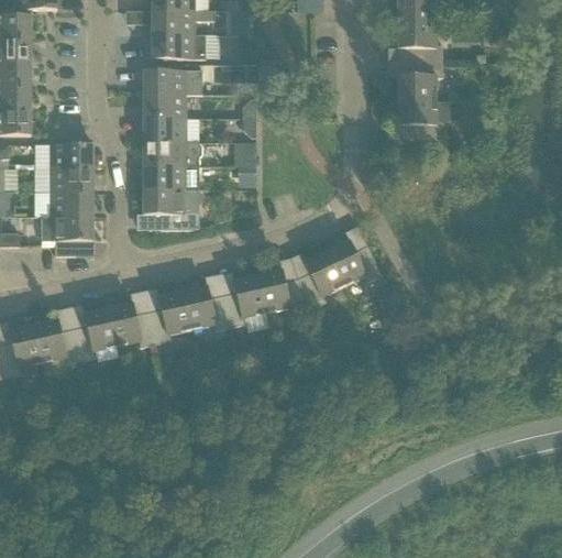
[(152,0),(152,9),(195,9),(208,9),(208,0),(152,0)]
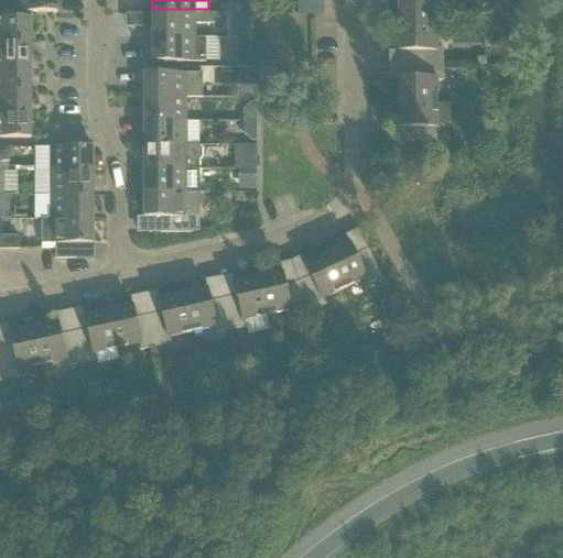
[(224,9),(242,9),(238,0),(224,0),(224,9)]
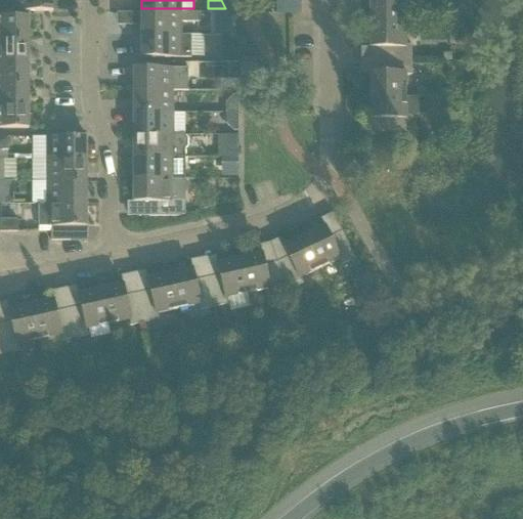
[(406,20),(406,0),(412,0),(371,0),(371,20),(406,20)]
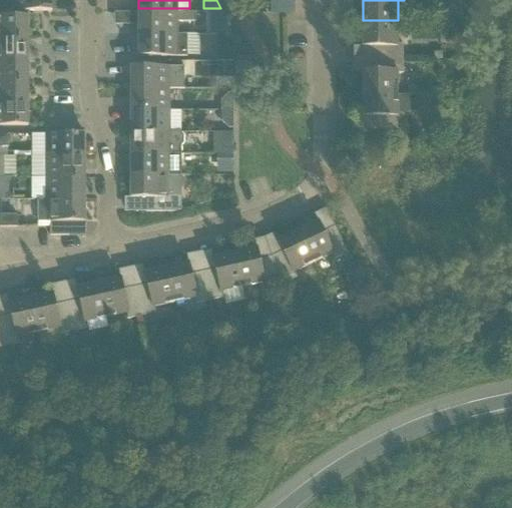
[(195,8),(177,8),(138,8),(138,30),(177,30),(177,17),(195,17),(195,8)]
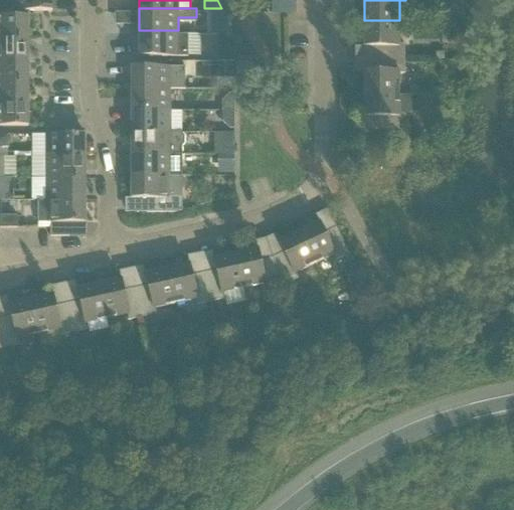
[(0,34),(28,34),(28,12),(0,11),(0,34)]
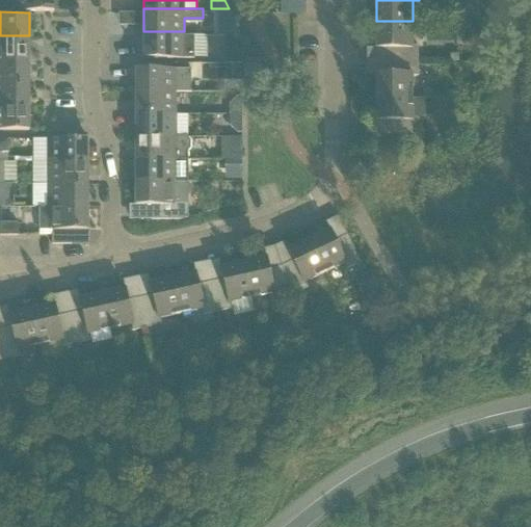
[(240,31),(235,20),(235,19),(234,19),(218,19),(218,32),(226,32),(240,31)]
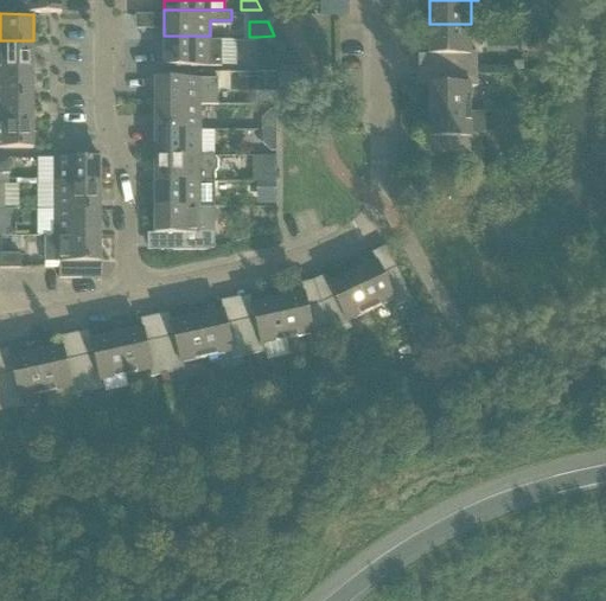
[(471,48),(471,24),(429,24),(429,50),(442,50),(442,65),(478,65),(478,48),(471,48)]
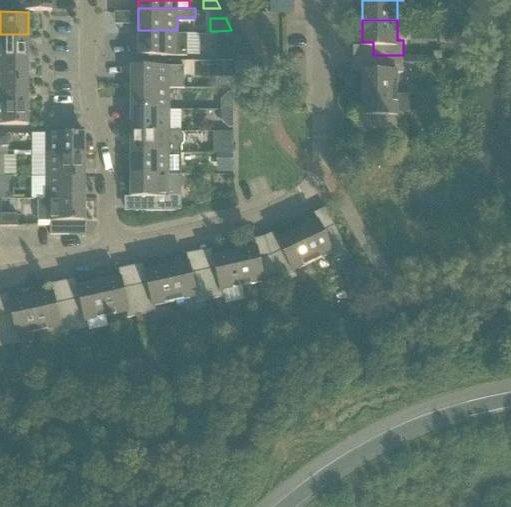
[(177,30),(138,30),(138,52),(186,52),(186,30),(177,30)]
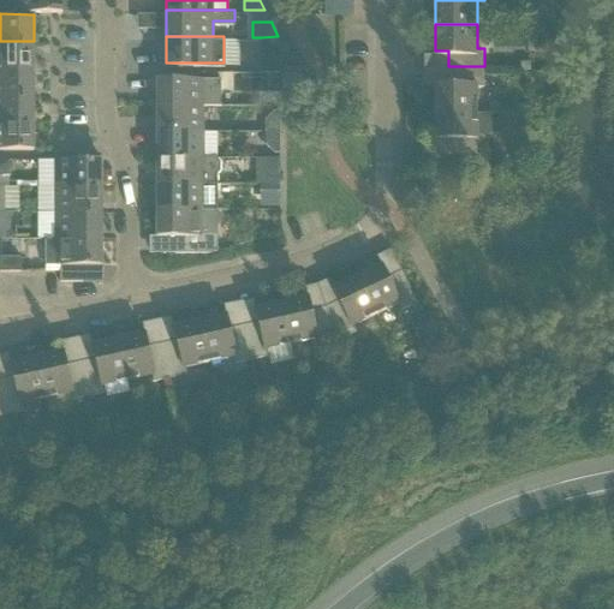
[(260,67),(279,67),(278,36),(261,37),(260,67)]
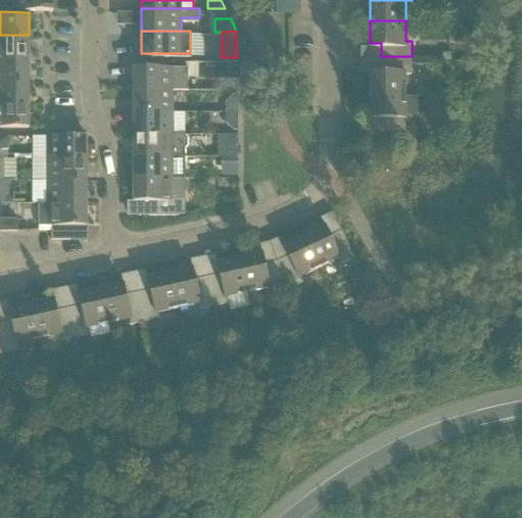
[(0,56),(29,57),(29,35),(0,35),(0,56)]
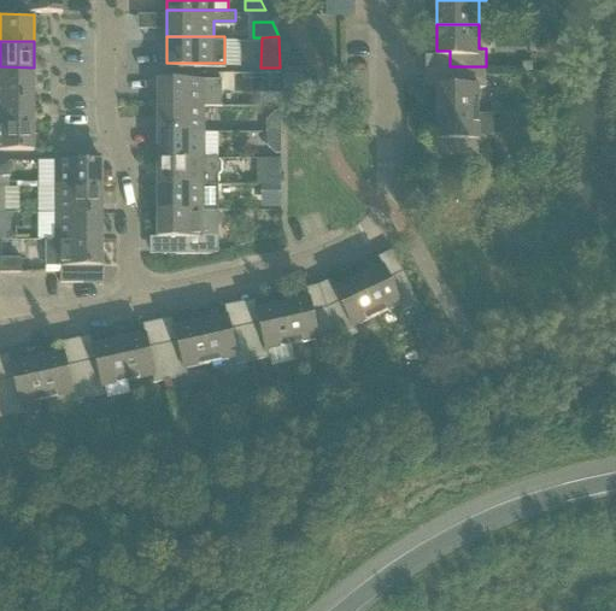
[(0,93),(34,93),(34,68),(0,66),(0,93)]
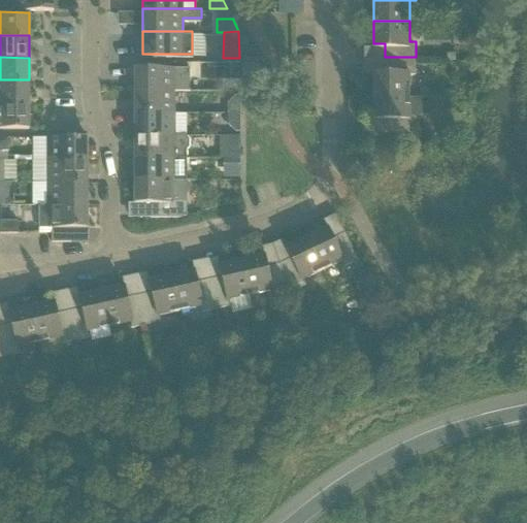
[(409,92),(409,71),(416,71),(416,57),(385,57),(385,69),(373,69),(373,92),(409,92)]
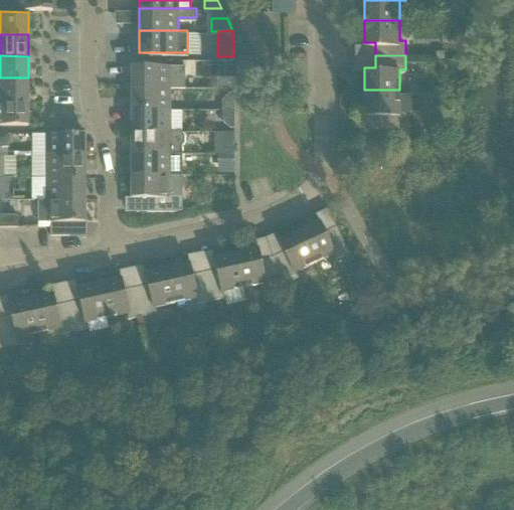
[(216,58),(216,73),(234,74),(234,58),(216,58)]
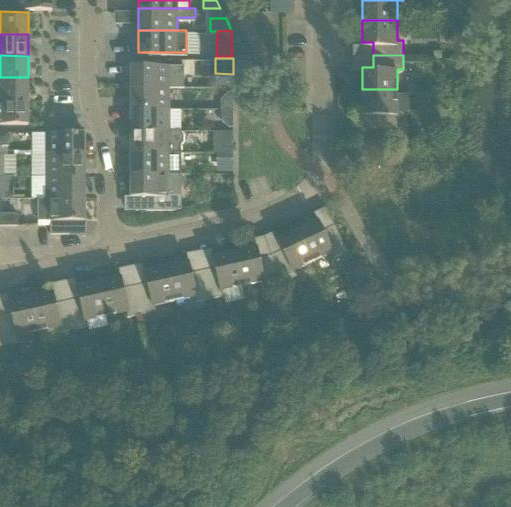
[(131,62),(131,85),(169,85),(184,85),(184,72),(184,62),(169,62),(151,62),(131,62)]
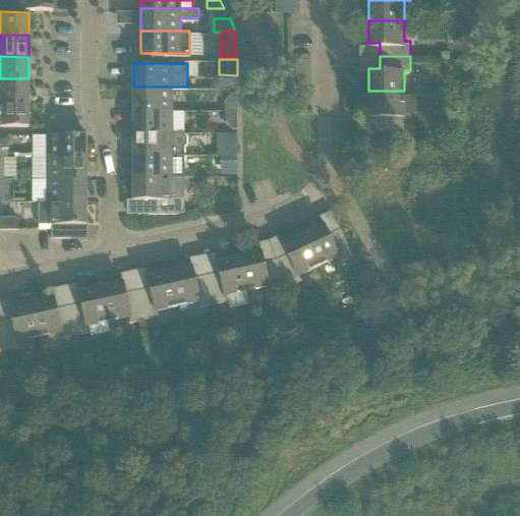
[(0,100),(29,101),(29,78),(0,78),(0,100)]
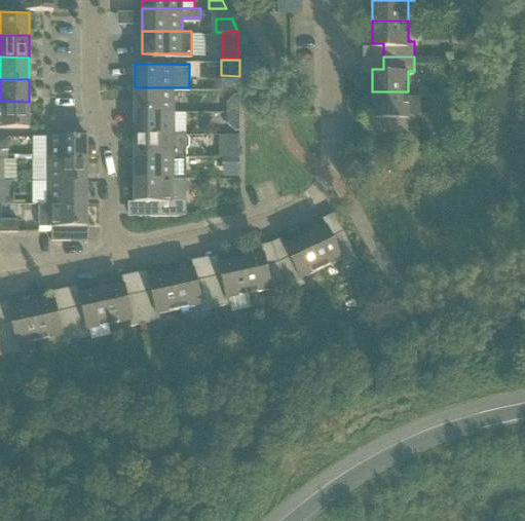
[(135,109),(174,109),(174,87),(135,87),(135,109)]
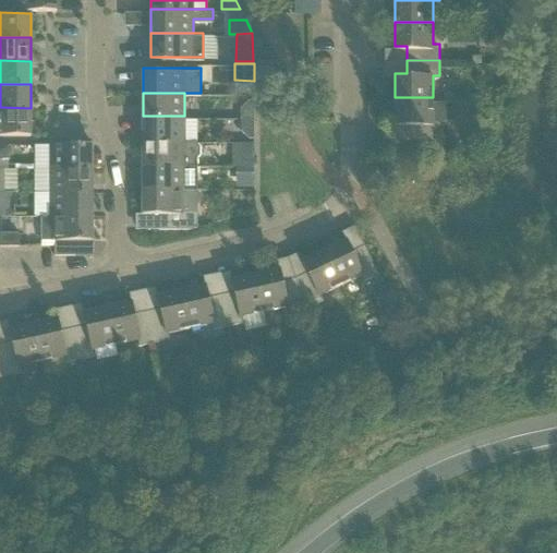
[(241,116),(254,116),(254,96),(249,96),(241,105),(241,116)]
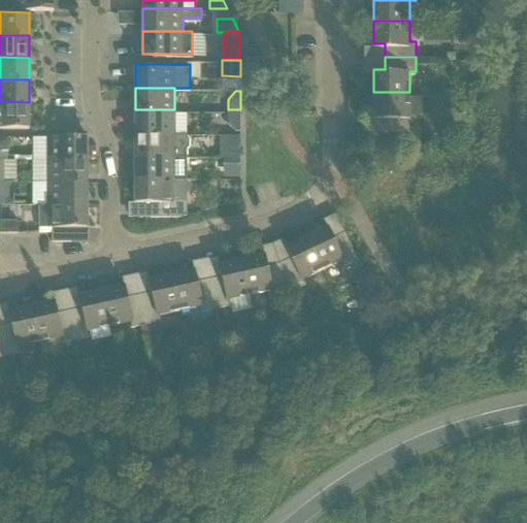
[(409,113),(409,92),(373,92),(373,116),(385,116),(385,129),(416,129),(416,113),(409,113)]
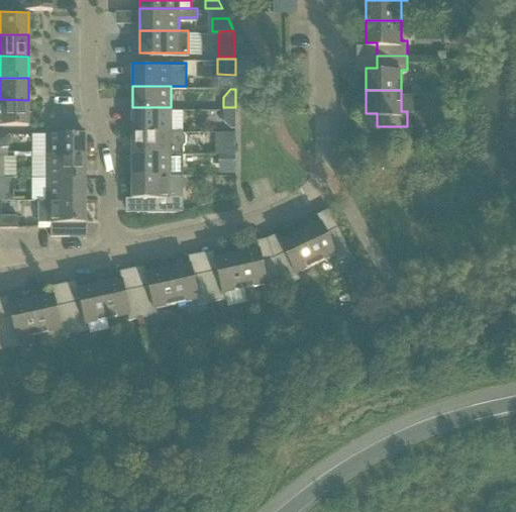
[(0,122),(28,122),(28,100),(0,99),(0,122)]
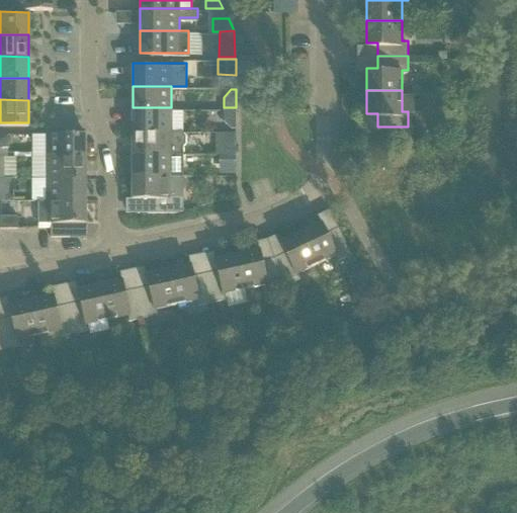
[(133,107),(133,130),(171,130),(182,130),(182,107),(171,107),(133,107)]
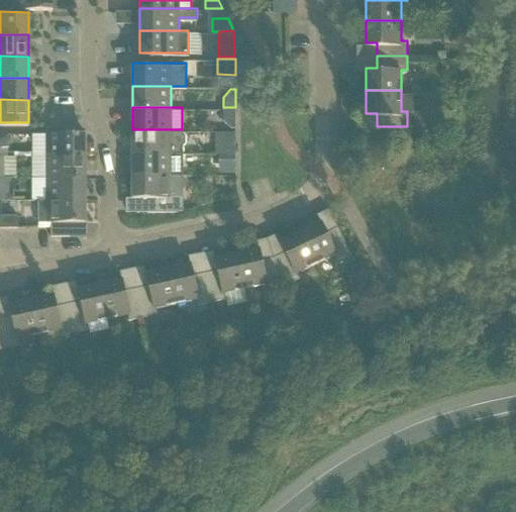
[(231,125),(235,125),(235,107),(223,107),(223,118),(231,125)]
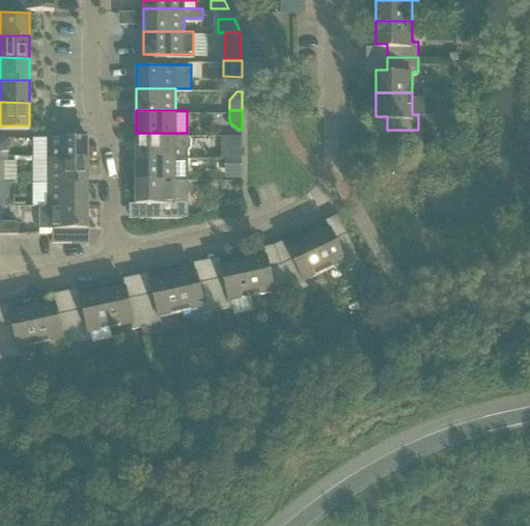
[(136,155),(175,155),(187,155),(187,146),(190,144),(190,137),(187,134),(187,133),(175,133),(136,133),(136,155)]
